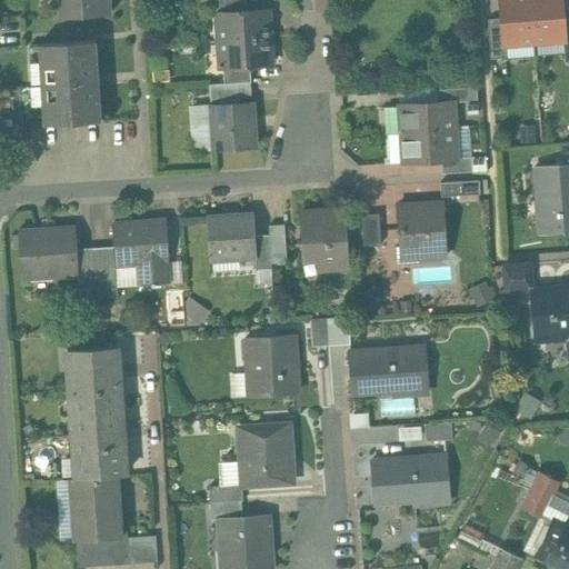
[(109,0),(52,0),(55,17),(110,13),(109,0)]
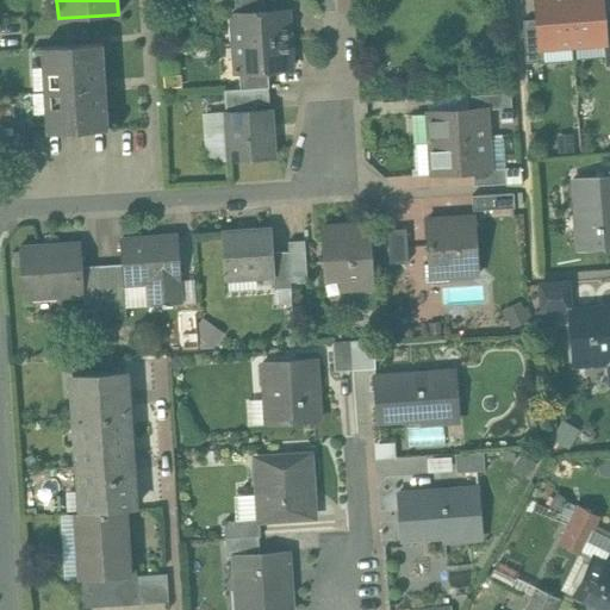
[(262,0),(234,0),(236,13),(263,11),(262,0)]
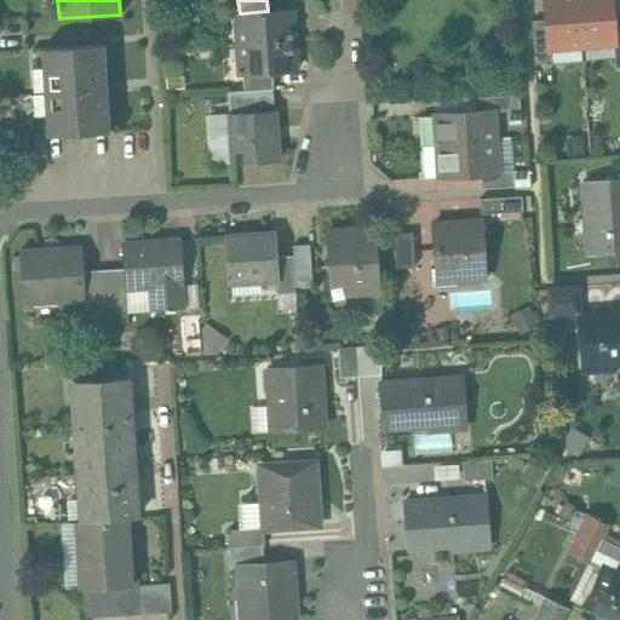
[(578,0),(544,0),(546,19),(549,49),(550,49),(581,46),(578,0)]
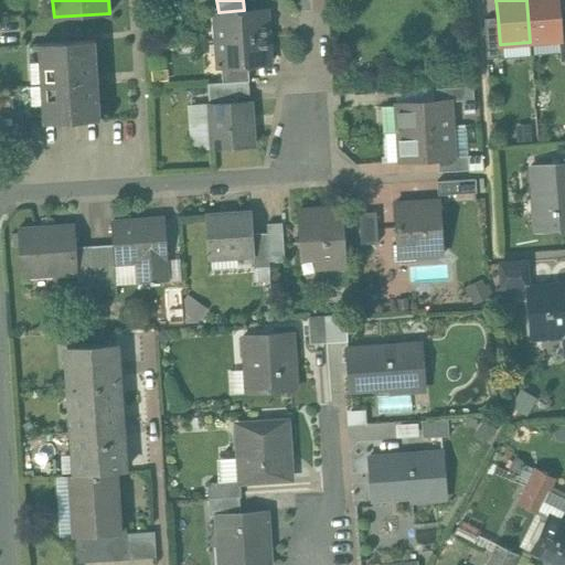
[(556,0),(526,0),(530,42),(558,40),(560,40),(558,22),(556,0)]
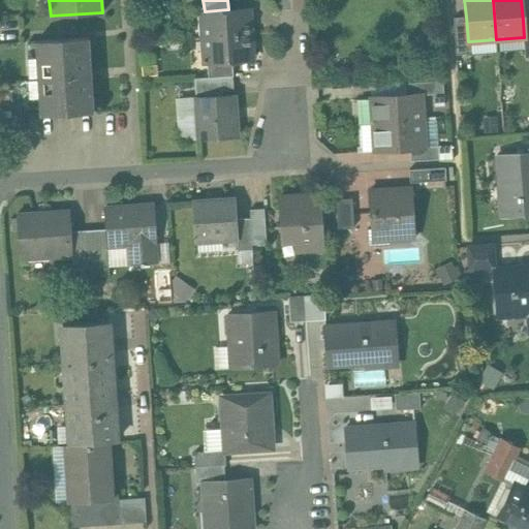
[(205,11),(203,11),(204,37),(250,34),(248,8),(228,9),(205,11)]
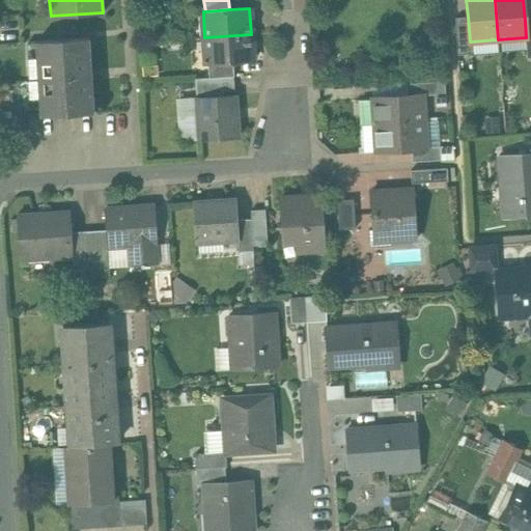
[(468,17),(455,18),(457,55),(472,54),(471,42),(470,42),(468,17)]
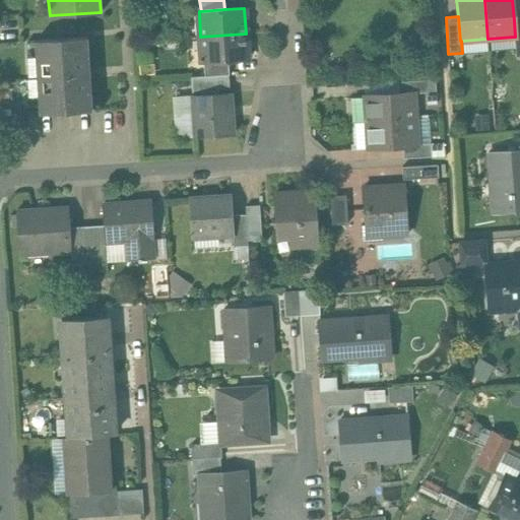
[(246,34),(200,37),(202,62),(229,60),(247,59),(246,34)]
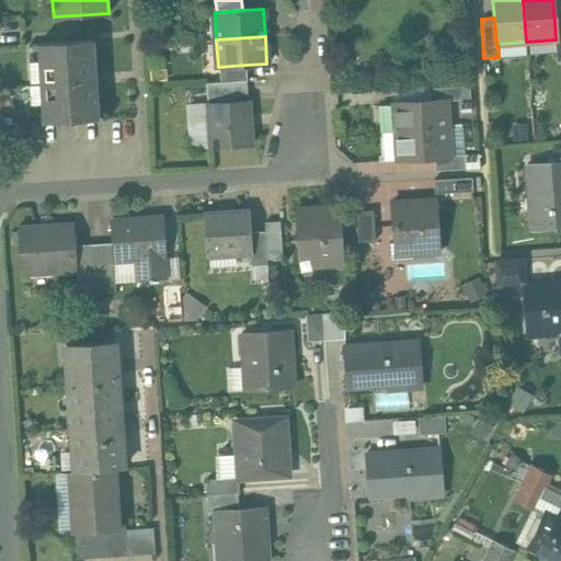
[(93,39),(37,44),(43,123),(99,118),(93,39)]
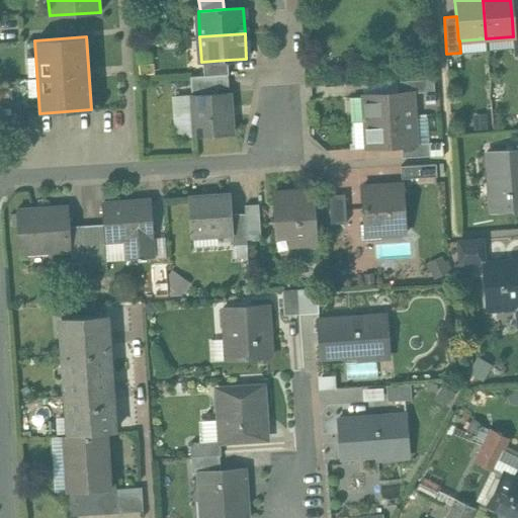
[(228,60),(203,62),(204,76),(229,75),(228,60)]
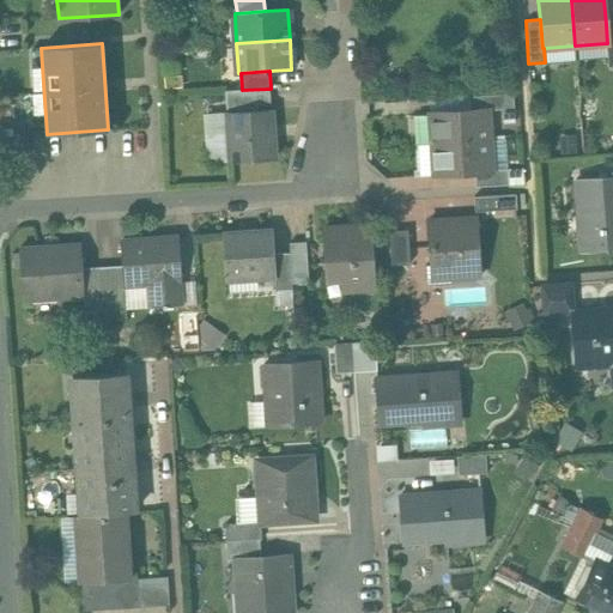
[(242,90),(225,91),(226,108),(272,104),(271,89),(242,90)]
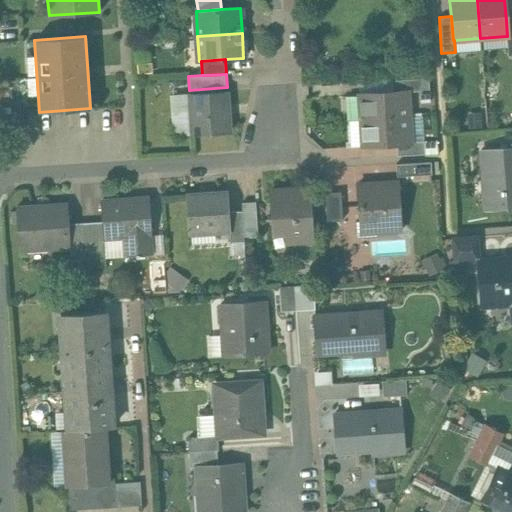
[(420,79),(393,81),(393,92),(407,91),(407,92),(420,91),(420,99),(430,99),(428,78),(420,79)]
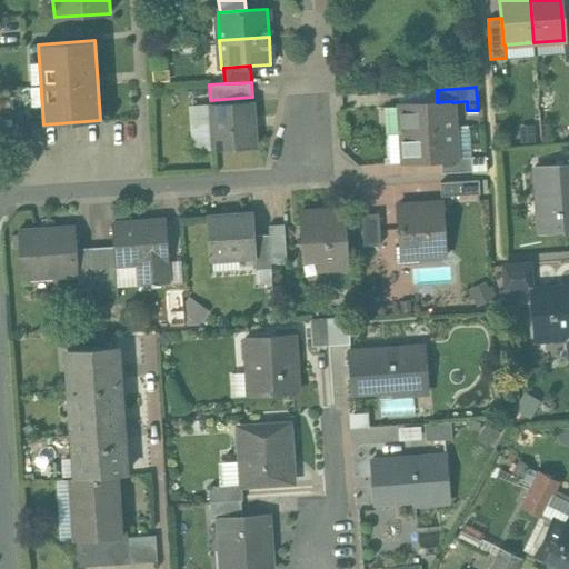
[(437,102),(399,105),(401,133),(455,130),(452,102),(452,101),(437,102)]
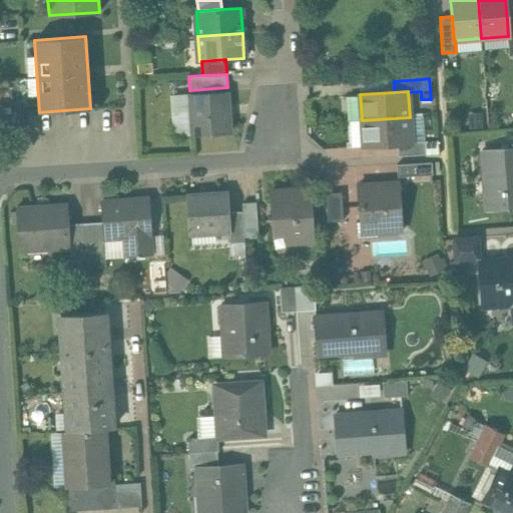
[(227,92),(190,94),(192,135),(230,133),(227,92)]
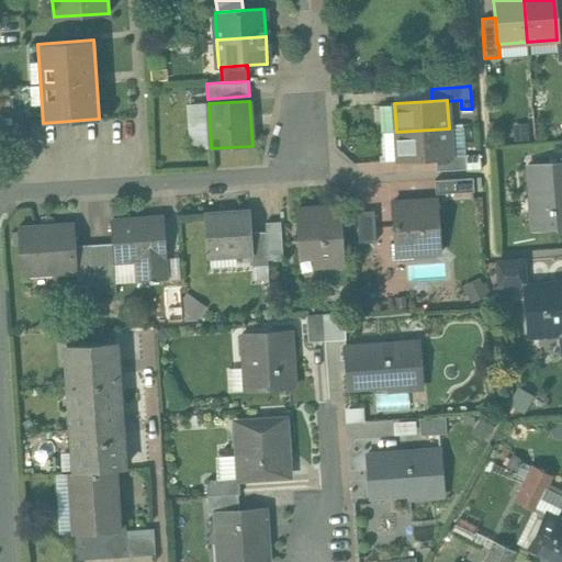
[(449,128),(396,132),(397,160),(435,158),(450,157),(450,156),(449,128)]
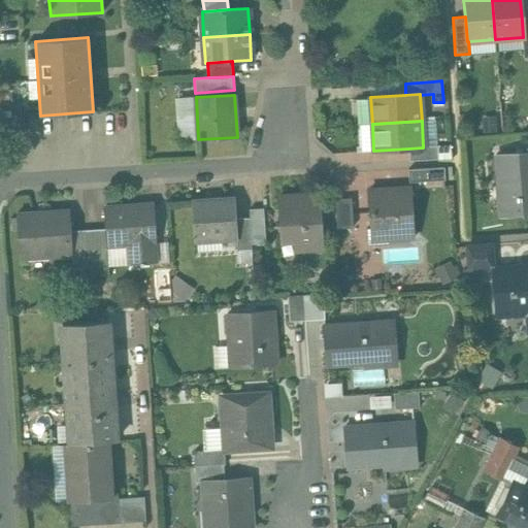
[(437,145),(423,146),(423,147),(408,149),(409,161),(438,159),(437,145)]
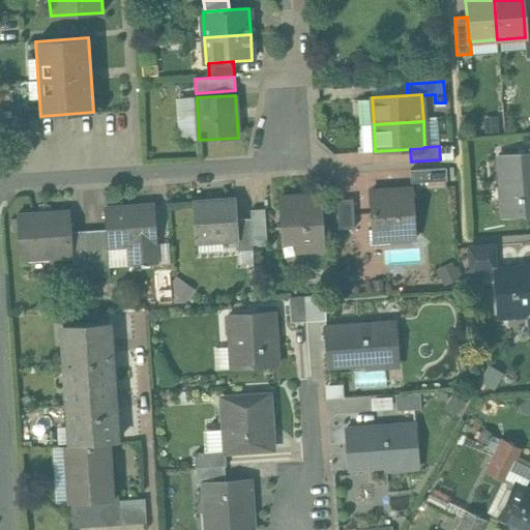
[(529,152),(498,155),(502,217),(529,214),(529,152)]
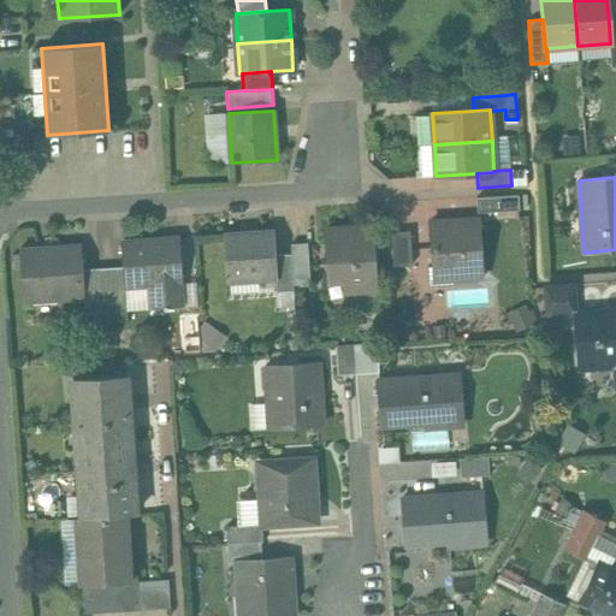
[(519,195),(477,197),(478,213),(520,211),(519,195)]
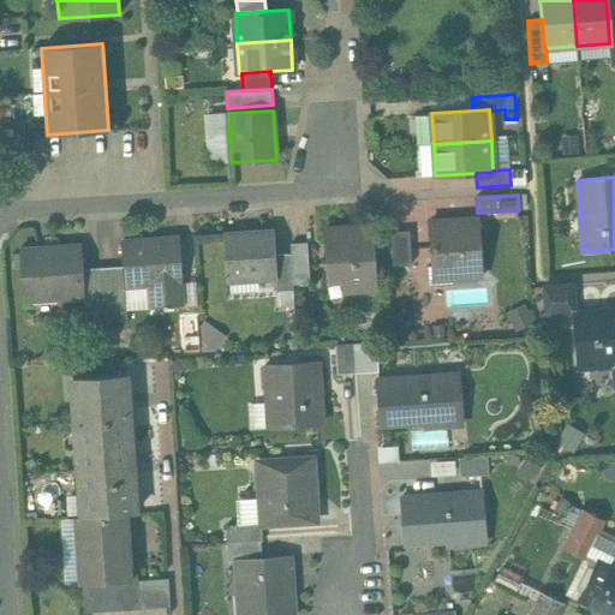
[(478,219),(429,222),(431,267),(443,266),(452,274),(453,279),(483,276),(478,219)]
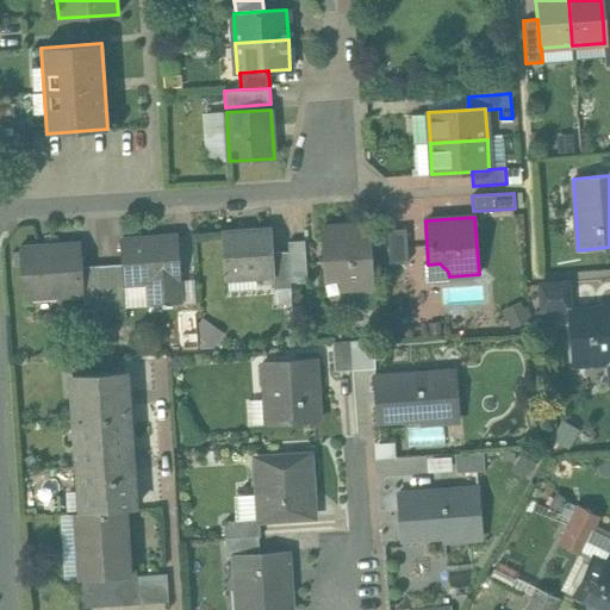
[(368,224),(322,226),(325,279),(342,279),(342,290),(372,288),(368,224)]
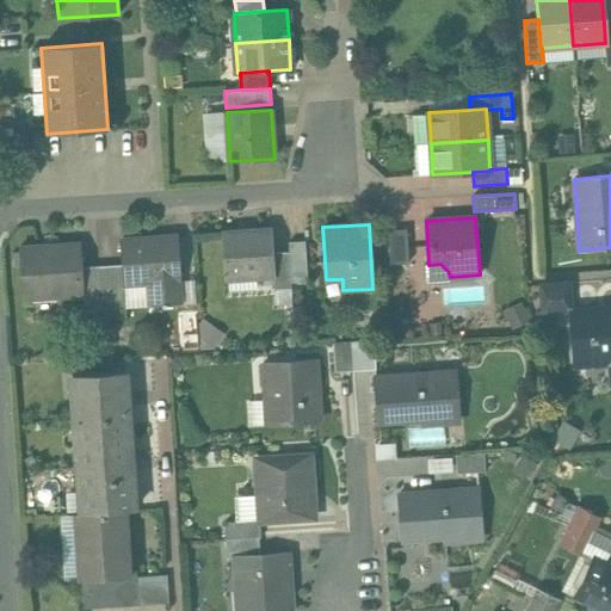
[(407,229),(388,230),(390,264),(409,263),(407,229)]
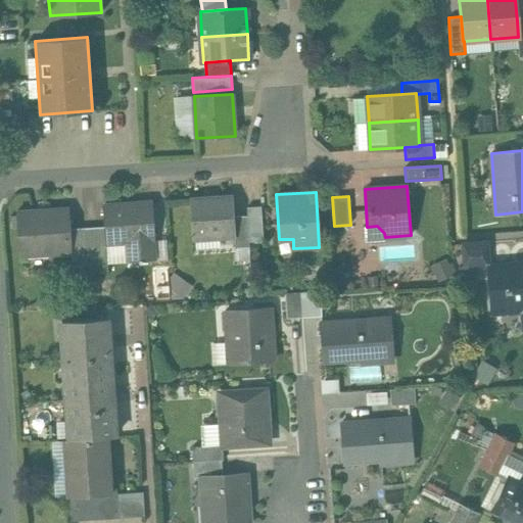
[(232,197),(190,200),(193,238),(234,236),(235,236),(233,217),(232,197)]
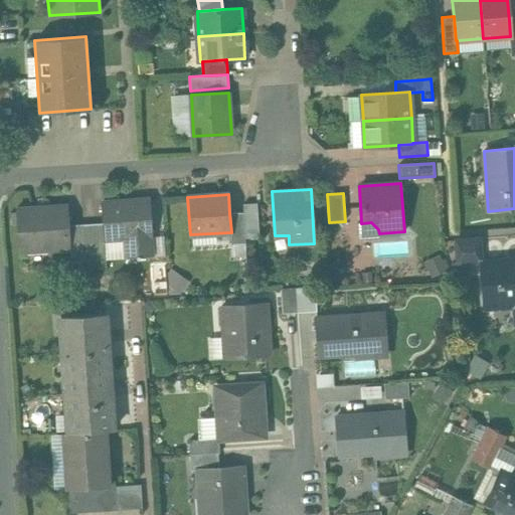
[(150,199),(102,203),(103,223),(104,239),(105,239),(107,259),(152,255),(150,236),(152,236),(150,199)]
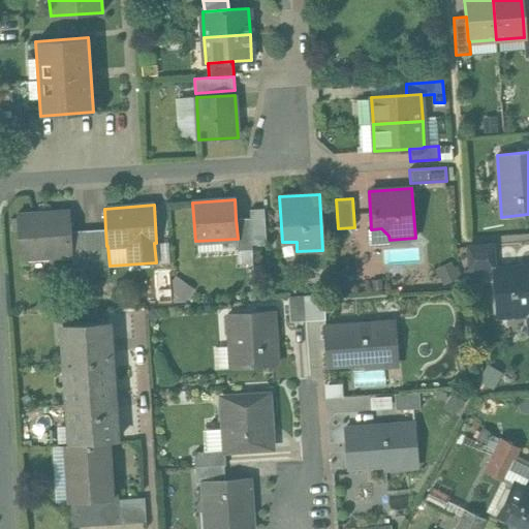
[(265,209),(250,210),(250,218),(252,245),(267,244),(265,209)]
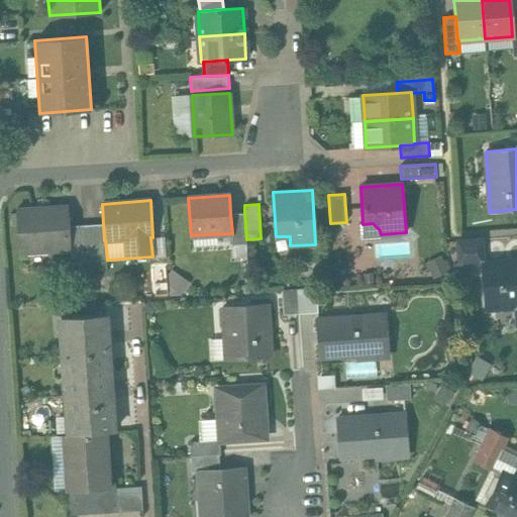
[(68,206),(16,209),(19,253),(71,250),(71,249),(70,226),(68,206)]
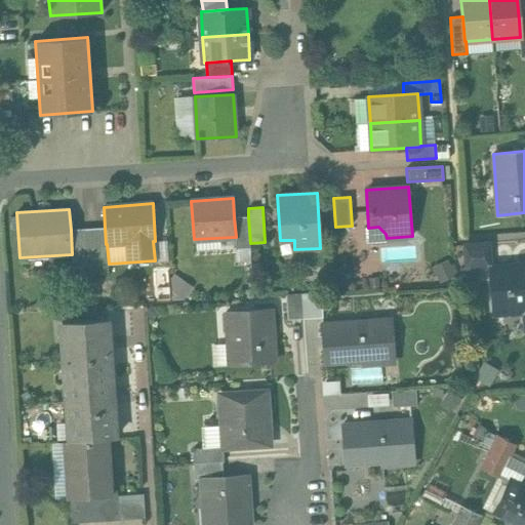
[(248,216),(234,217),(236,237),(235,237),(236,249),(250,248),(250,243),(248,216)]
